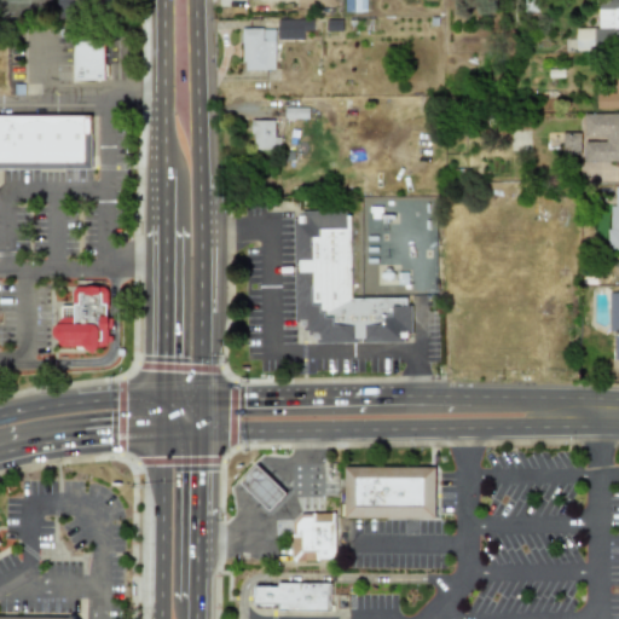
[(365,0),(345,0),(345,12),(366,11),(365,0)]
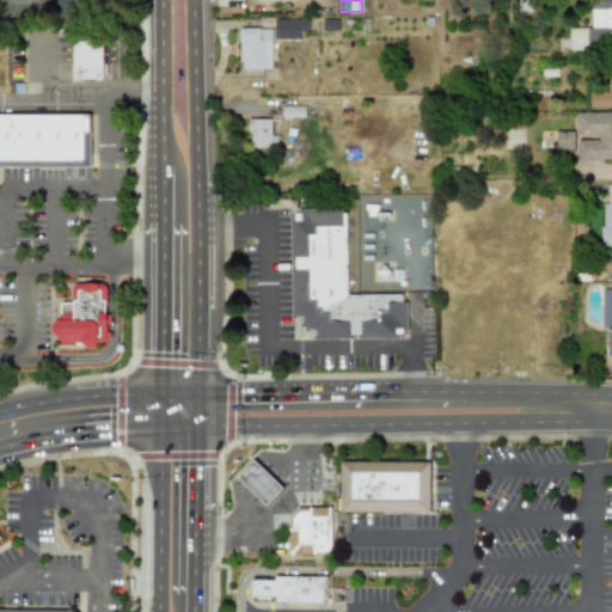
[(611,0),(593,0),(593,28),(571,28),(570,44),(611,44),(611,0)]
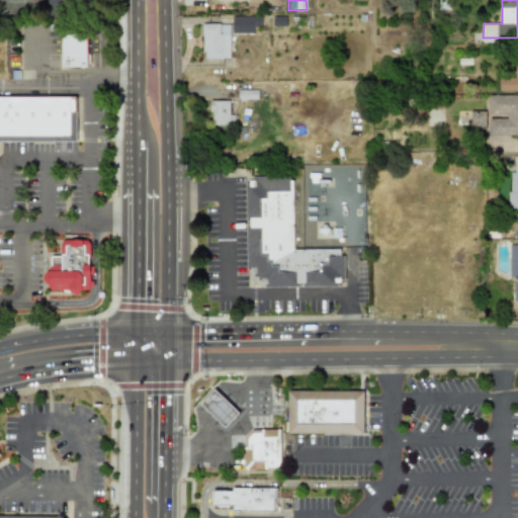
[(261,16),(232,16),(231,32),(253,33),(253,25),(260,25),(261,16)]
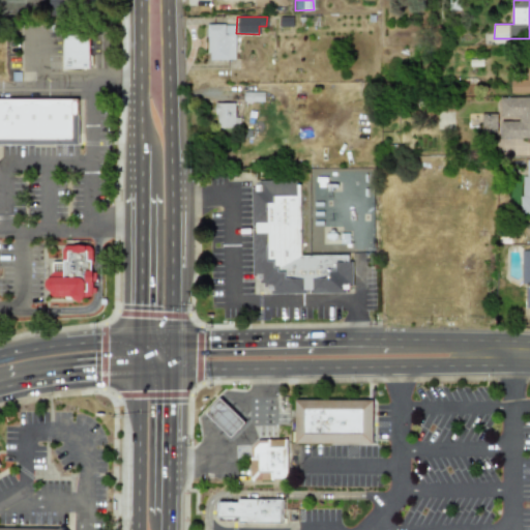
[(234,24),(206,24),(207,60),(235,60),(234,24)]
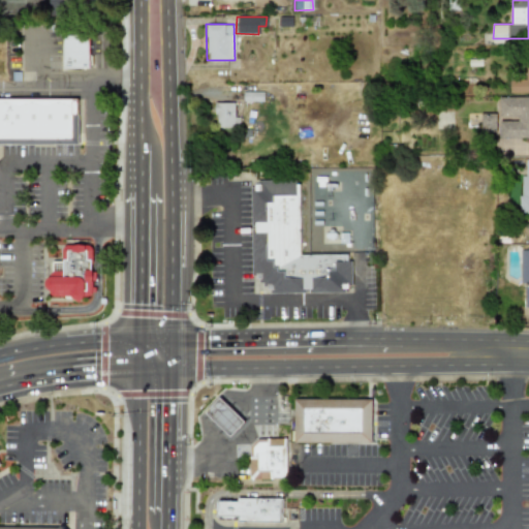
[(62,68),(89,68),(89,35),(62,34),(62,68)]
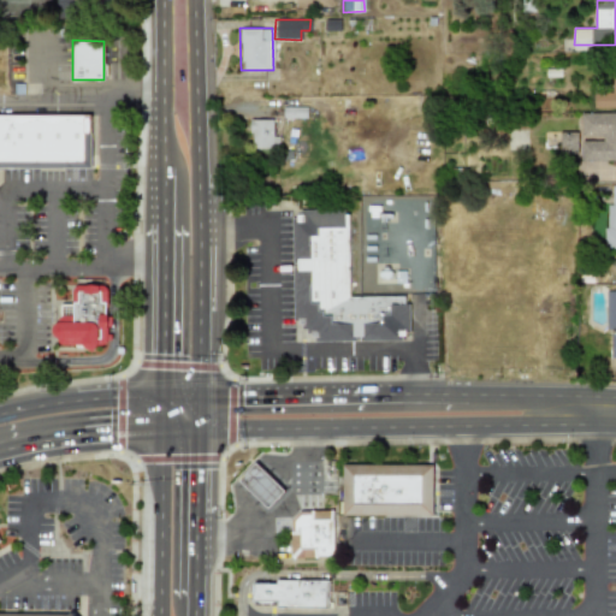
[(594,108),(615,108),(615,73),(614,75),(614,92),(594,92),(594,108)]
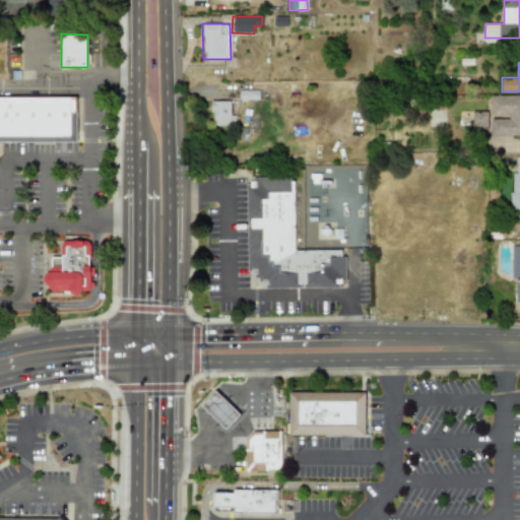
[(492,136),(519,135),(519,95),(492,96),(492,117),(492,136)]
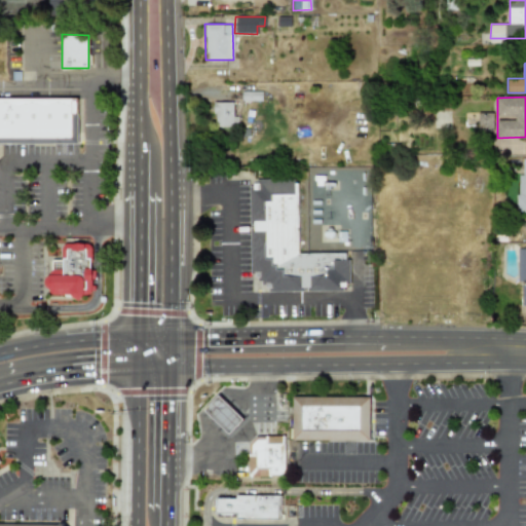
[(76,98),(0,98),(0,144),(76,143),(76,98)]
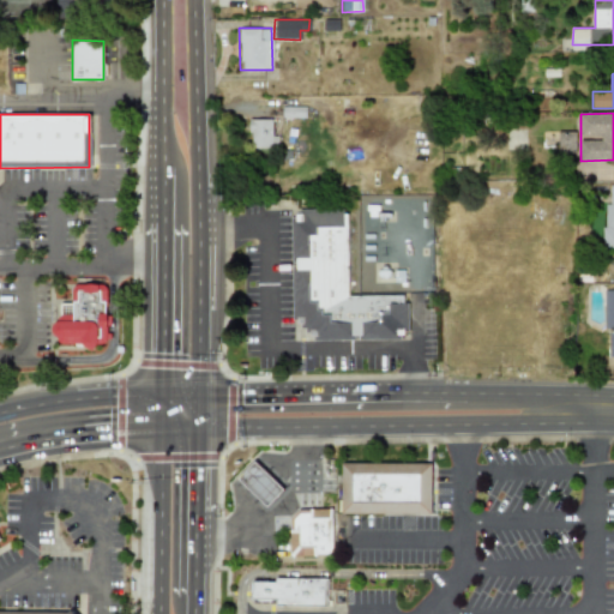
[(271,119),(250,119),(250,148),(271,148),(271,119)]
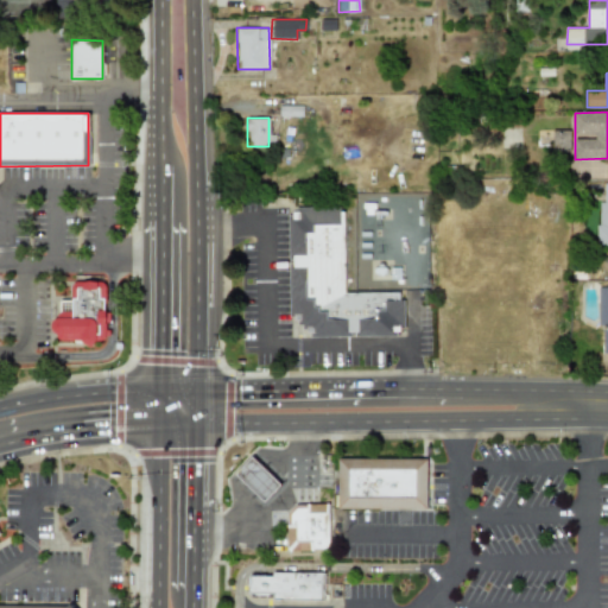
[(570,151),(569,130),(552,131),(552,152),(570,151)]
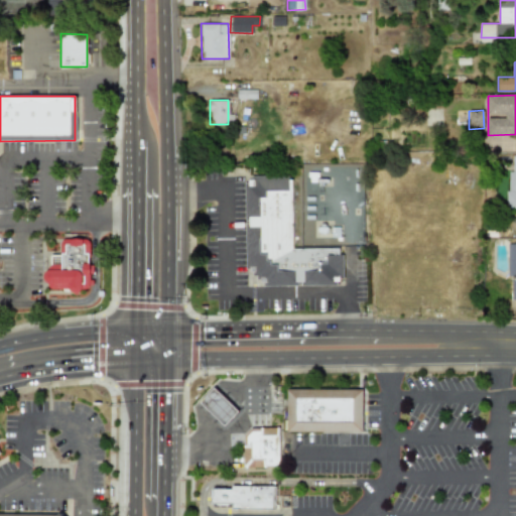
[(515,208),(515,155),(512,155),(512,170),(507,170),(507,208),(515,208)]
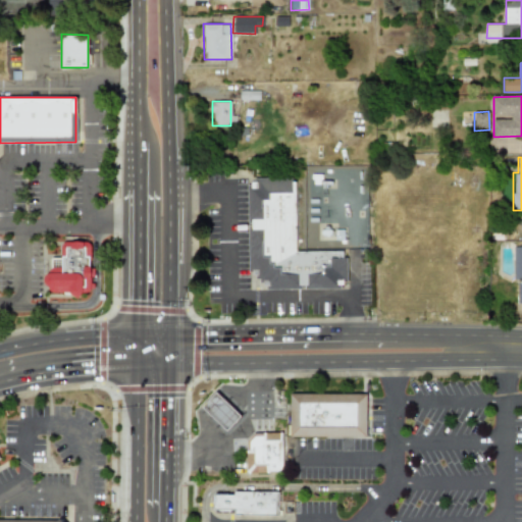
[(295,251),(295,177),(249,177),(249,280),(264,280),(264,289),(346,289),(345,251),(295,251)]
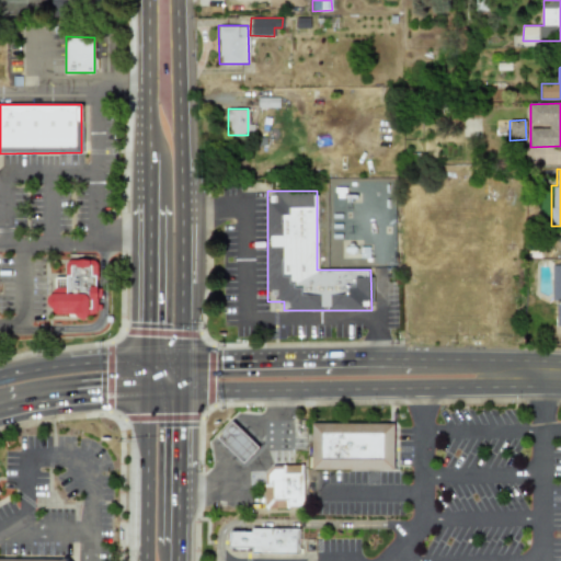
[(96,260),(66,260),(66,276),(52,276),(50,313),(71,313),(71,317),(98,317),(99,288),(96,288),(96,260)]
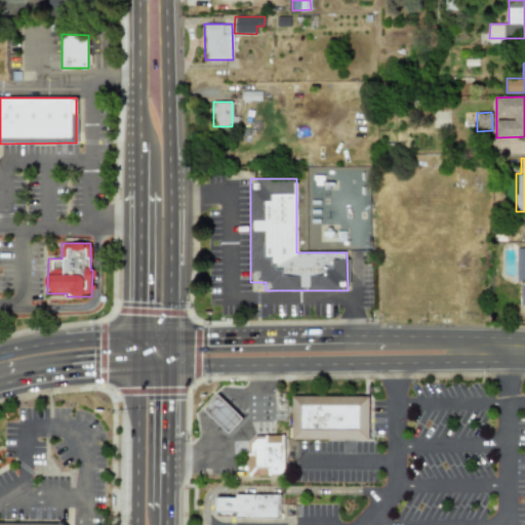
[(524,247),(516,248),(516,281),(520,281),(521,305),(524,305),(524,247)]
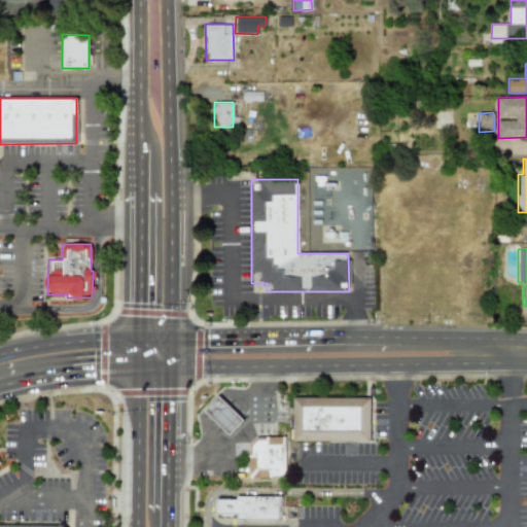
[(243,420),(217,395),(203,411),(229,435),(243,420)]
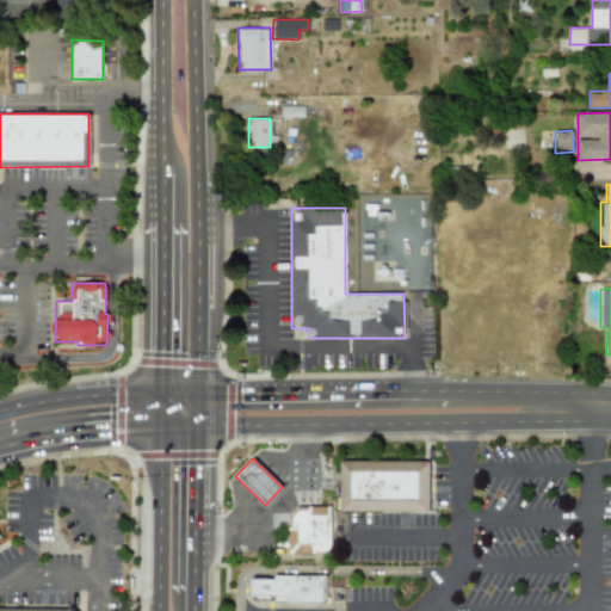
[(340,461),(340,511),(430,511),(430,461),(340,461)]
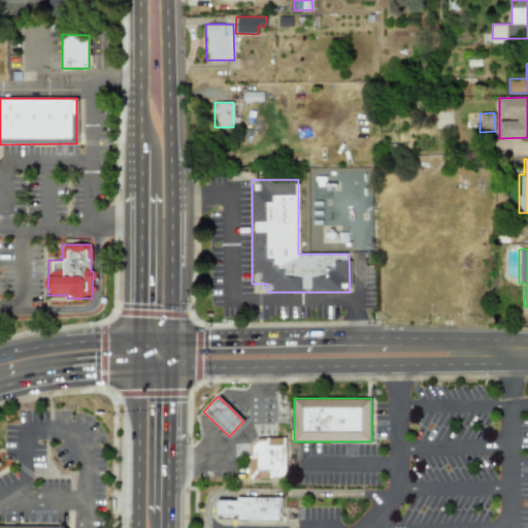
[(285,437),(250,438),(251,479),(286,477),(285,437)]
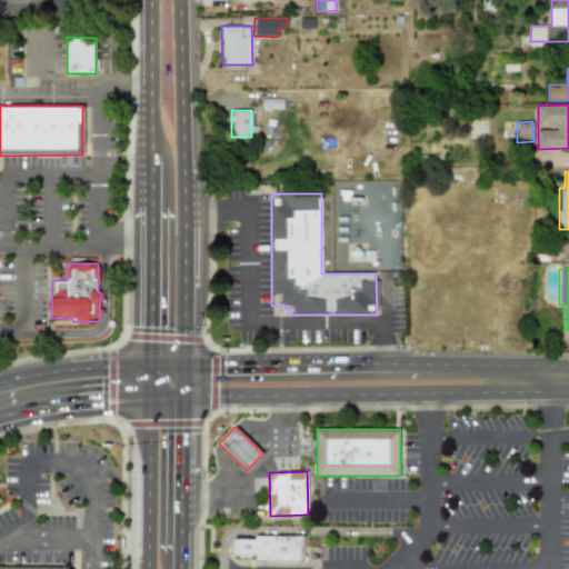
[(233,539),(233,556),(257,556),(257,561),(303,561),(305,537),(256,536),(256,539),(233,539)]
